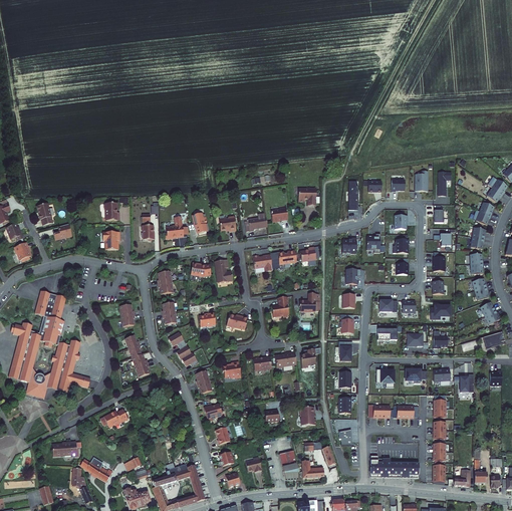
[(511,168),(509,165),(502,172),(509,180),(511,177),(511,168)]
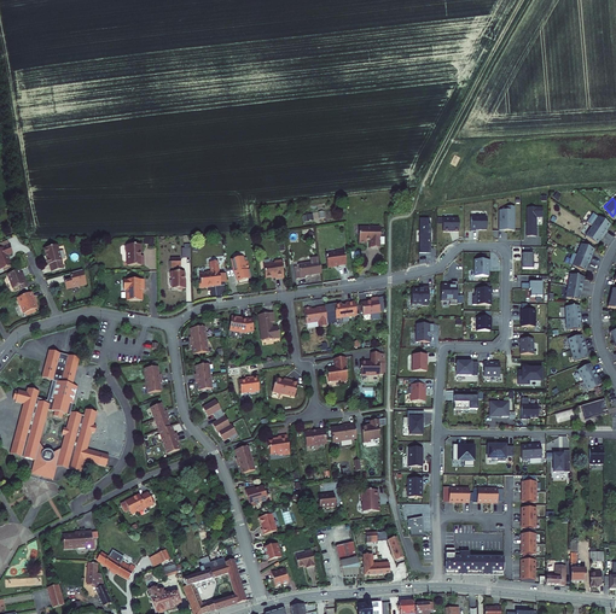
[(511,228),(511,204),(504,204),(504,208),(497,208),(497,228),(511,228)]
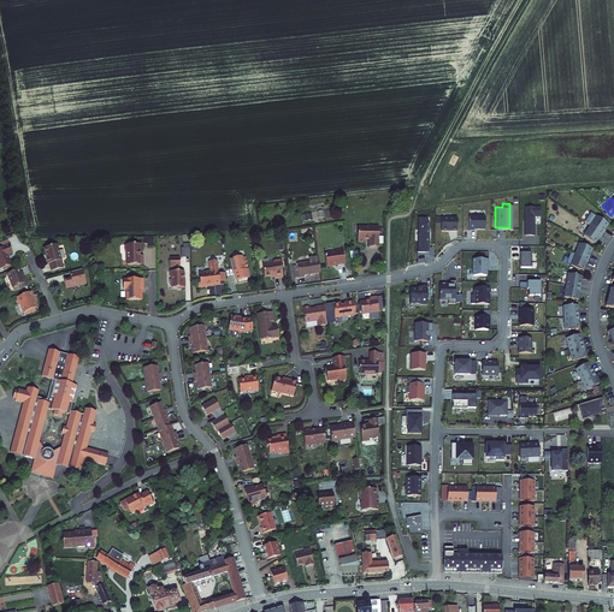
[(538,205),(523,205),(523,233),(532,233),(532,214),(538,214),(538,205)]
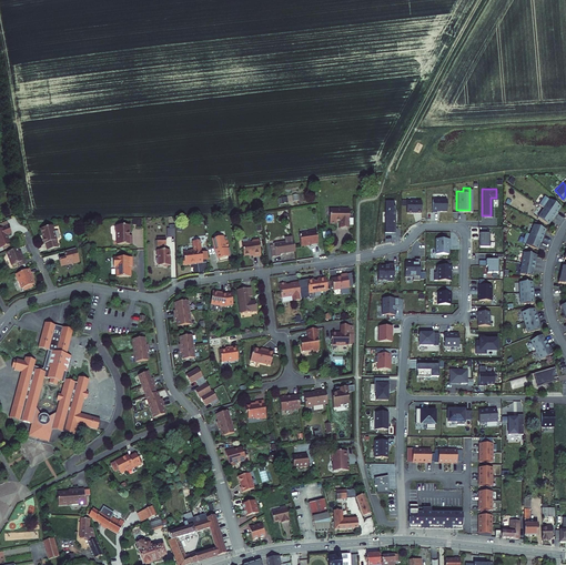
[(445,209),(445,197),(431,197),(431,210),(435,210),(435,209),(445,209)]
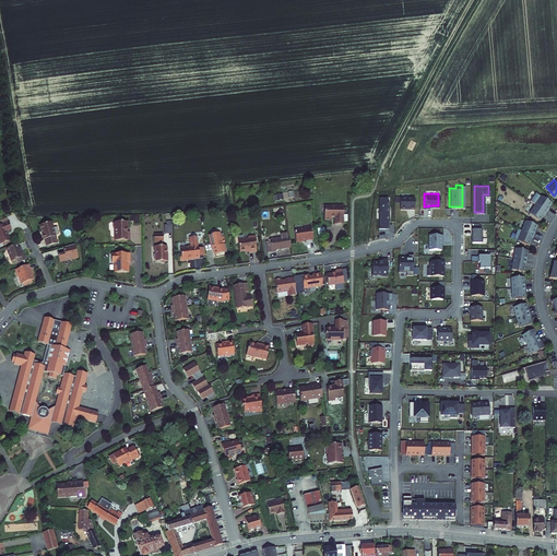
[(550,200),(541,193),(534,202),(546,210),(548,205),(547,205),(550,200)]
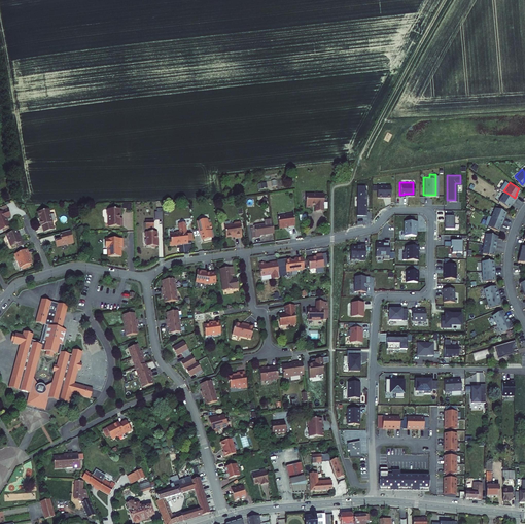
[(376,196),(381,196),(381,195),(383,195),(383,196),(389,196),(389,184),(376,184),(376,196)]
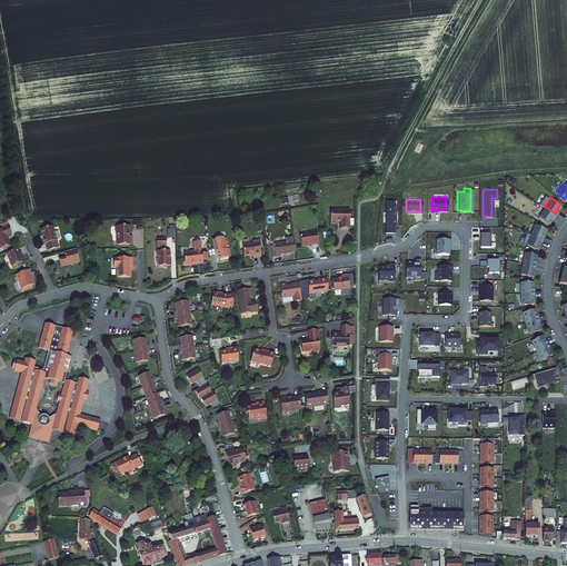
[(340,226),(350,226),(350,206),(341,206),(341,207),(330,207),(330,221),(337,221),(337,219),(341,219),(340,226)]
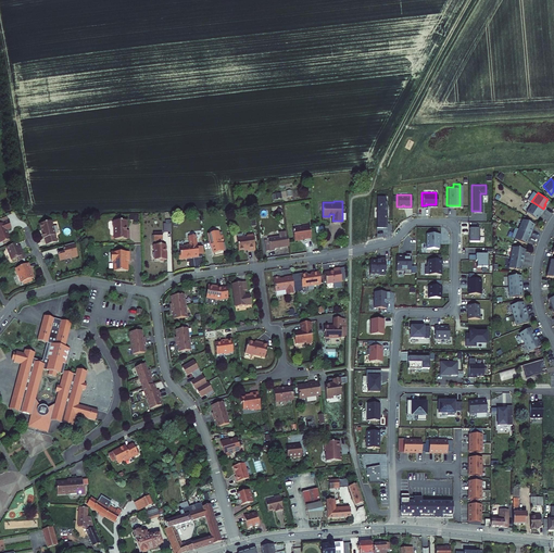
[(543,209),(531,201),(526,210),(536,216),(539,211),(541,212),(543,209)]
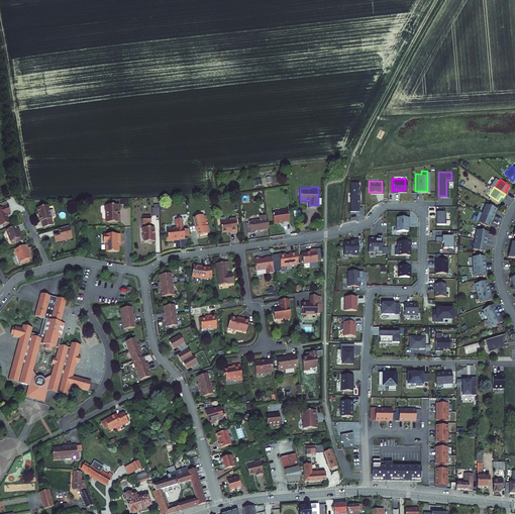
[(42,225),(53,222),(46,200),(35,203),(36,209),(37,208),(39,214),(38,214),(39,219),(40,218),(42,225)]
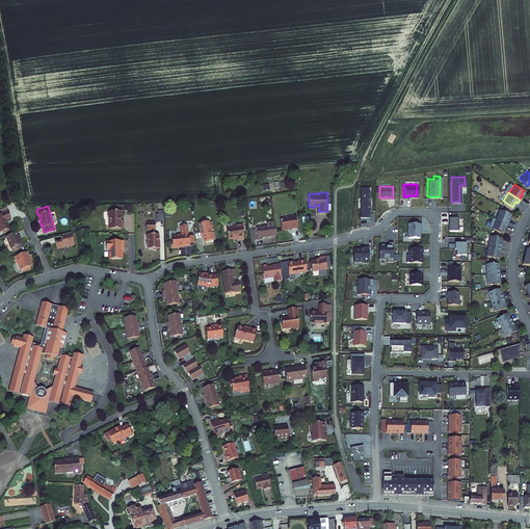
[(510,211),(499,207),(496,216),(507,221),(509,217),(508,217),(510,211)]
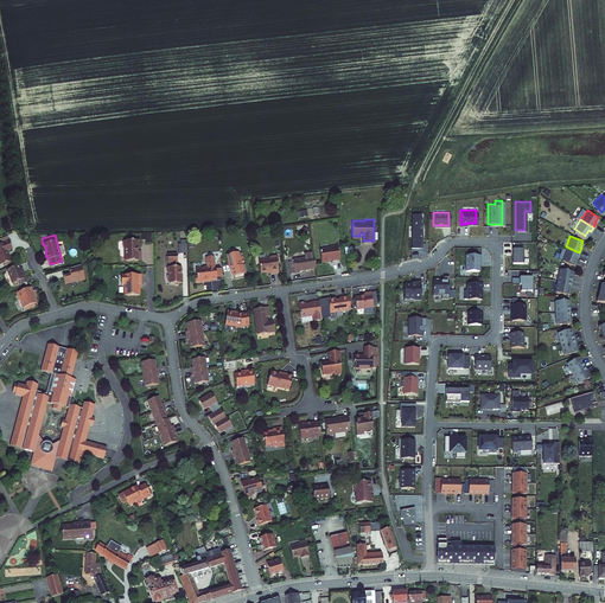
[(0,262),(12,257),(7,248),(13,245),(10,237),(0,241),(0,262)]
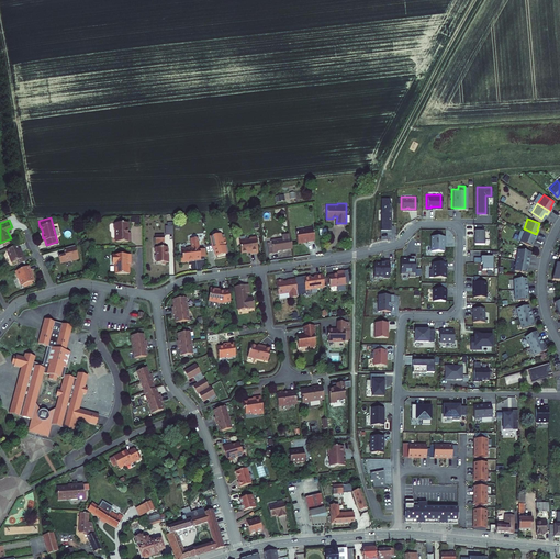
[(115,238),(131,237),(130,230),(127,230),(127,226),(127,220),(115,220),(115,221),(114,222),(114,226),(115,227),(115,238)]
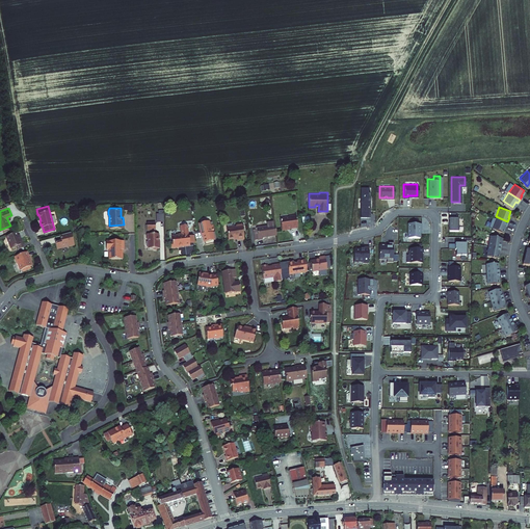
[(290,226),(297,225),(296,212),(293,212),(292,211),(289,212),(288,213),(280,214),(282,228),(288,227),(287,226),(289,225),(290,226)]
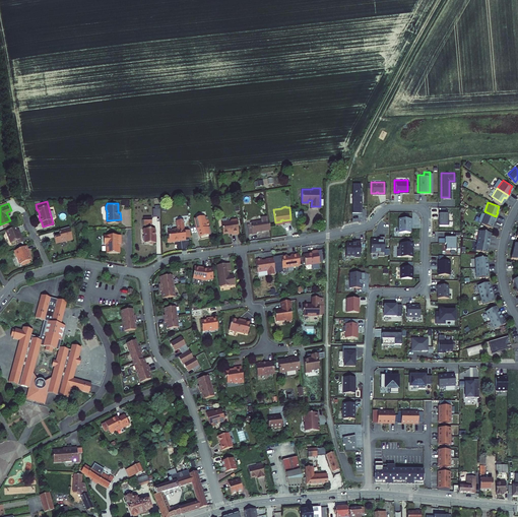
[(437,211),(437,224),(447,224),(447,211),(437,211)]
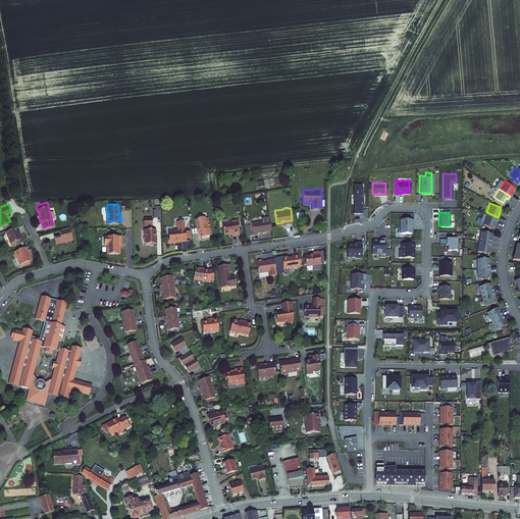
[(498,217),(486,212),(482,221),(494,225),(496,220),(497,221),(498,217)]
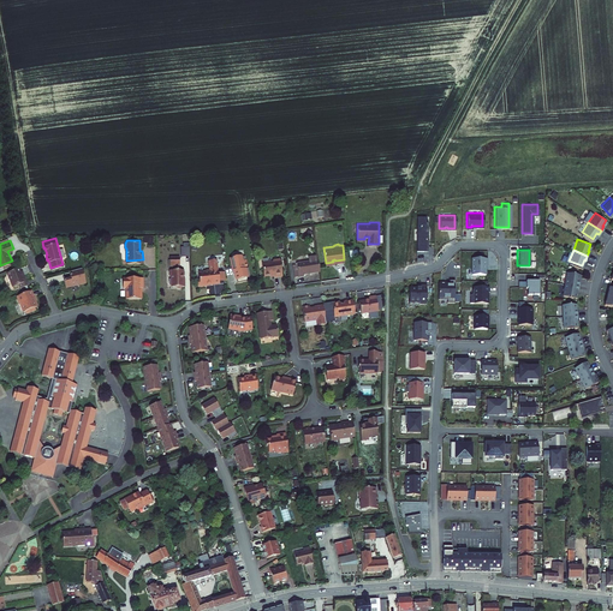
[(247,273),(249,273),(247,257),(243,258),(242,253),(239,251),(231,253),(232,262),(233,262),(236,275),(240,274),(242,276),(247,275),(247,273)]
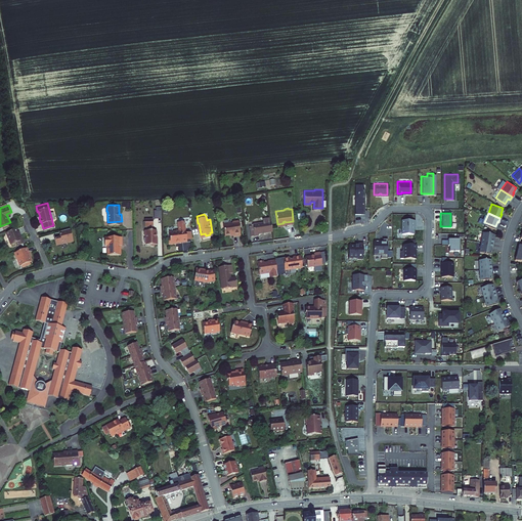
[(257,231),(271,229),(269,219),(268,219),(268,216),(260,217),(260,220),(251,222),(252,223),(249,224),(250,234),(257,233),(257,231)]
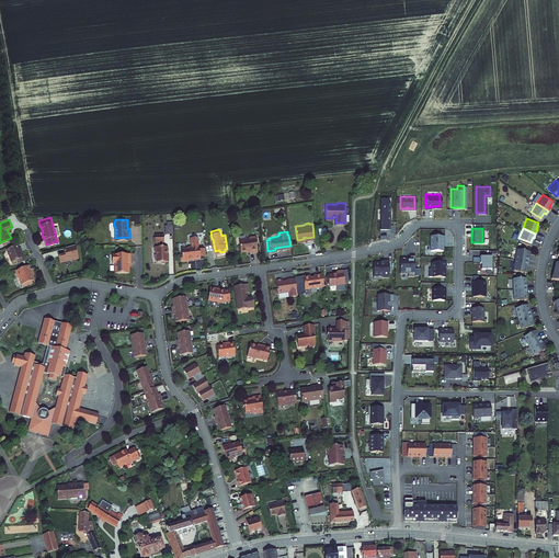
[(201,255),(201,253),(200,246),(197,234),(191,235),(192,242),(189,243),(187,245),(181,246),(182,252),(181,254),(181,259),(187,258),(189,258),(189,257),(190,257),(195,255),(195,257),(201,255)]
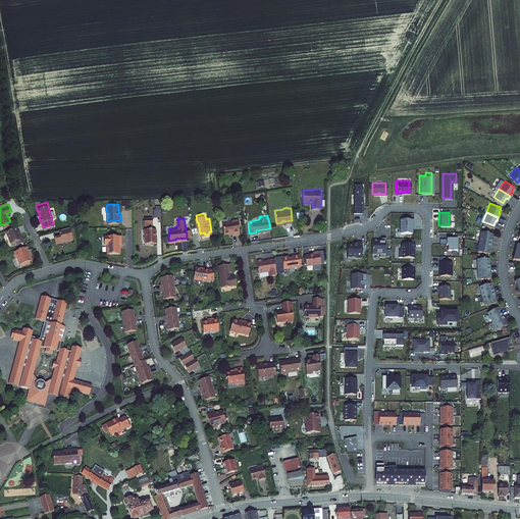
[(231,232),(239,231),(236,217),(230,218),(230,219),(221,221),(222,232),(230,230),(231,232)]
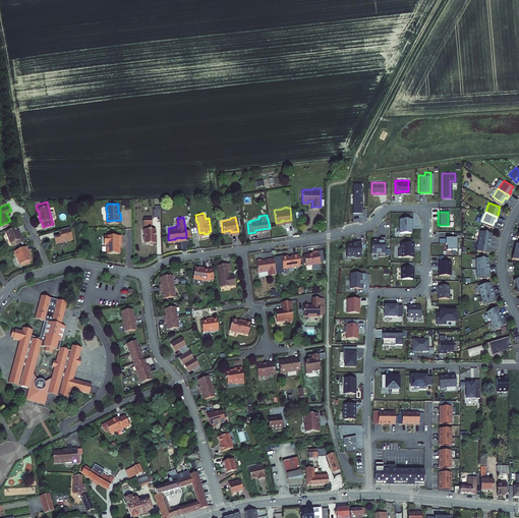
[(411,222),(411,217),(398,217),(398,231),(409,231),(409,222),(411,222)]
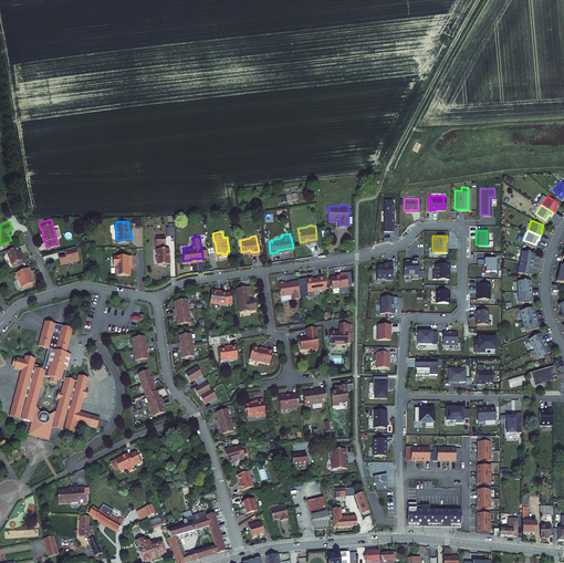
[(25,261),(21,251),(20,251),(18,244),(7,249),(11,261),(19,259),(20,262),(25,261)]
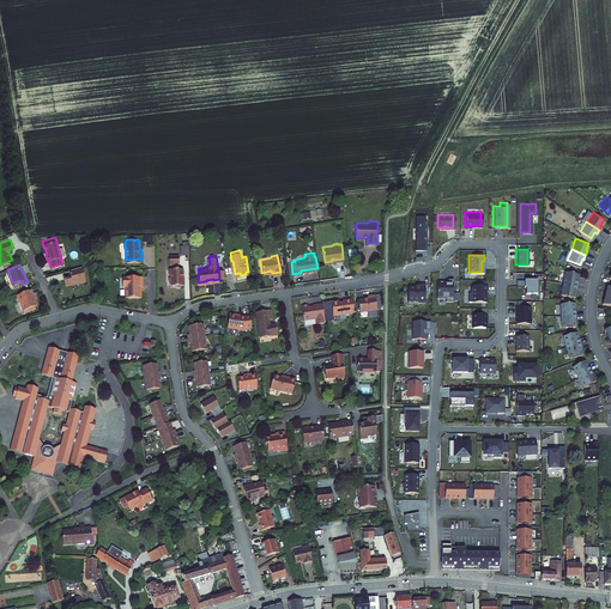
[(79,281),(85,279),(82,265),(68,268),(71,274),(64,276),(65,284),(79,280),(79,281)]
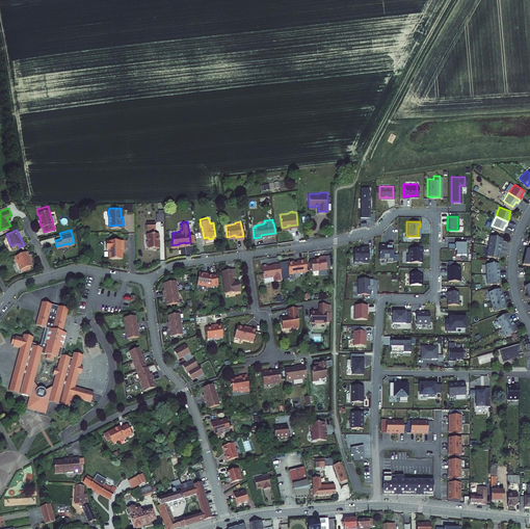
[(157,245),(159,245),(159,238),(157,238),(157,235),(158,235),(158,231),(147,231),(147,237),(148,237),(148,245),(153,245),(154,246),(156,246),(157,245)]
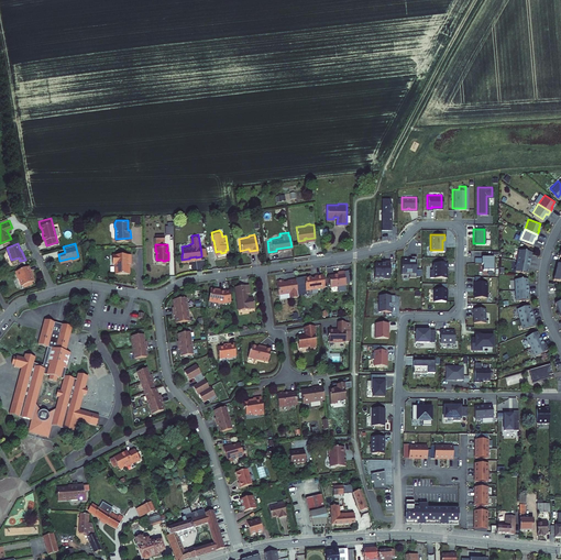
[(530,249),(518,248),(517,257),(530,260),(531,255),(530,255),(530,249)]
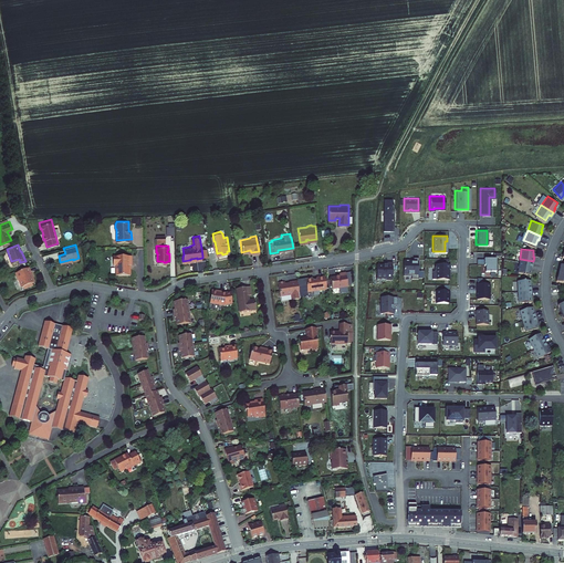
[(129,262),(132,262),(132,252),(113,253),(113,262),(115,262),(116,272),(131,272),(131,266),(129,266),(129,262)]
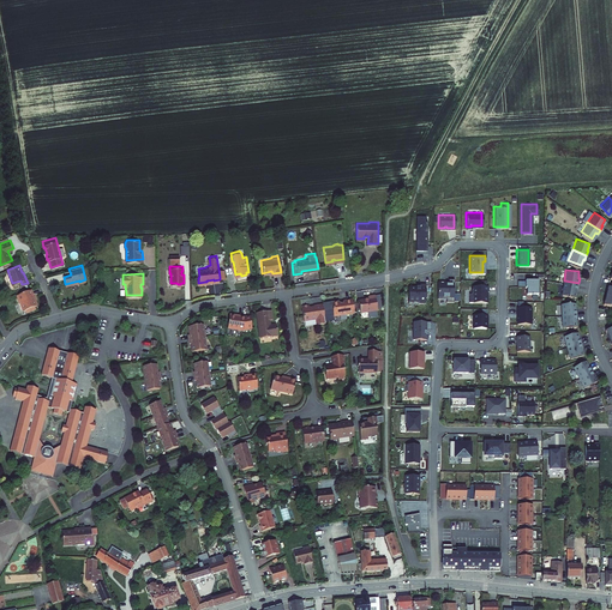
[(453,300),(453,277),(447,277),(447,281),(436,281),(436,296),(445,296),(445,300),(453,300)]
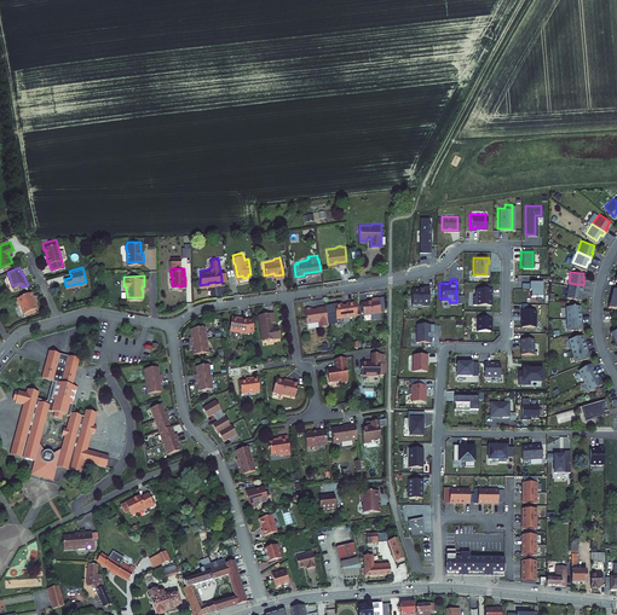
[(541,280),(529,280),(529,282),(529,286),(529,288),(530,288),(530,295),(541,295),(541,280)]
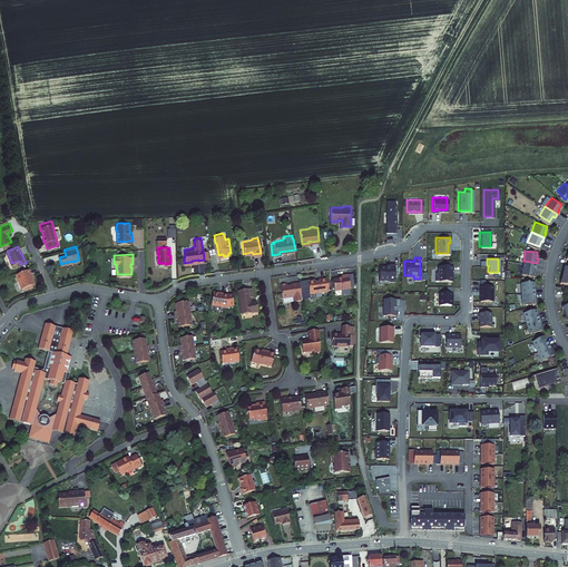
[(537,263),(524,261),(521,272),(534,274),(535,267),(537,267),(537,263)]
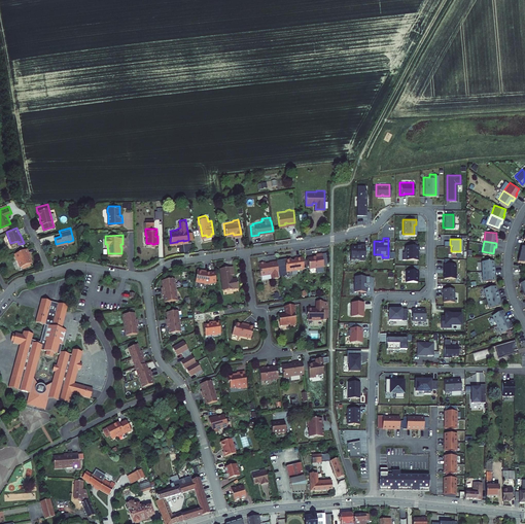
[(363,258),(363,243),(359,243),(359,244),(349,244),(349,257),(358,257),(358,258),(363,258)]
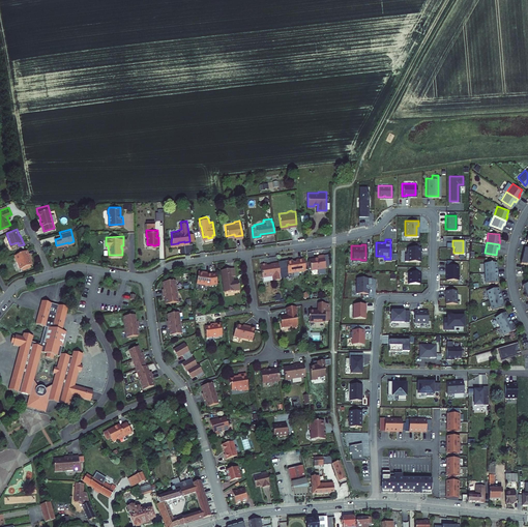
[(420,245),(407,245),(407,247),(405,247),(405,252),(403,252),(403,260),(406,260),(418,260),(418,250),(420,250),(420,245)]
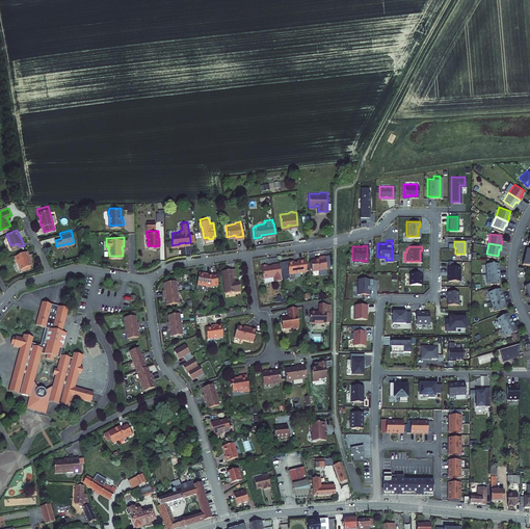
[(29,264),(30,263),(27,256),(29,255),(26,249),(14,255),(19,268),(21,267),(22,269),(30,266),(29,264)]
